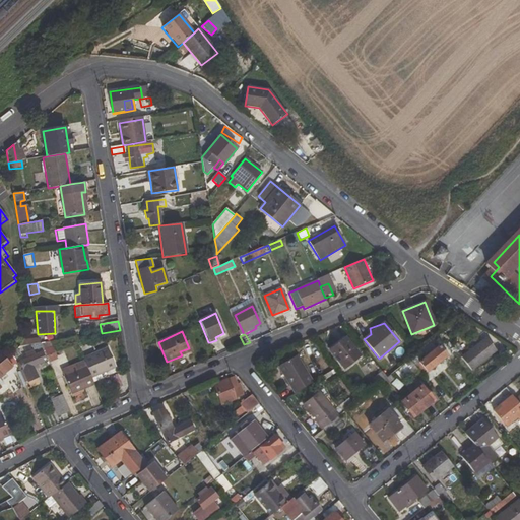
[(39,337),(23,339),(19,347),(30,345),(40,343),(39,337)]
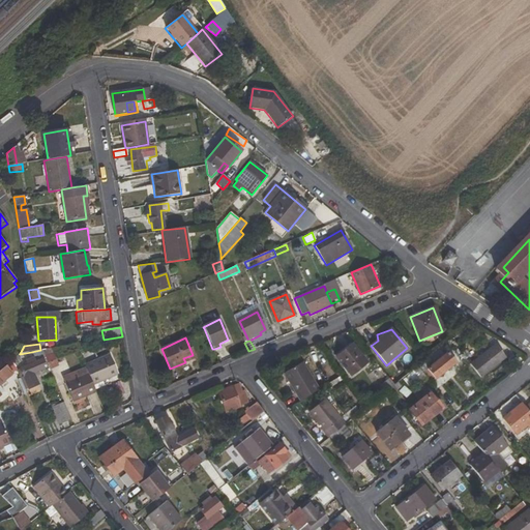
[(336,357),(351,375),(365,362),(352,345),(336,357)]
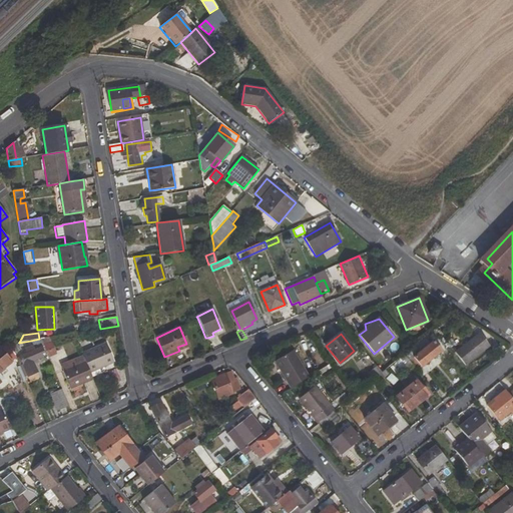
[(489,347),(479,334),(454,353),(465,366),(489,347)]
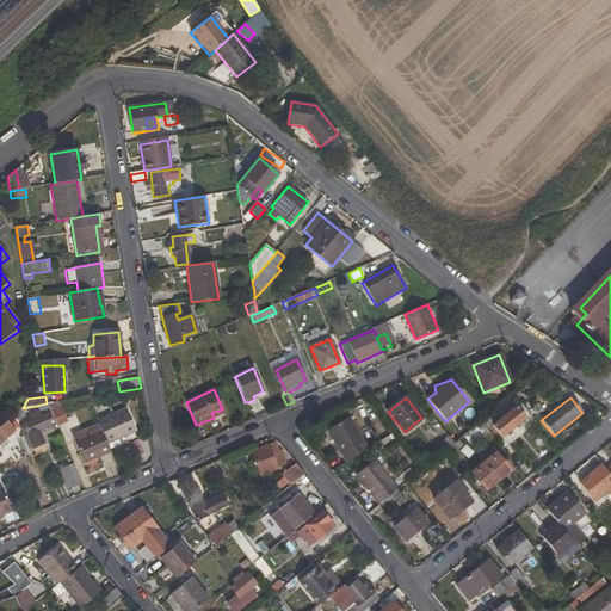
[(59,402),(48,403),(51,414),(57,426),(67,423),(59,402)]
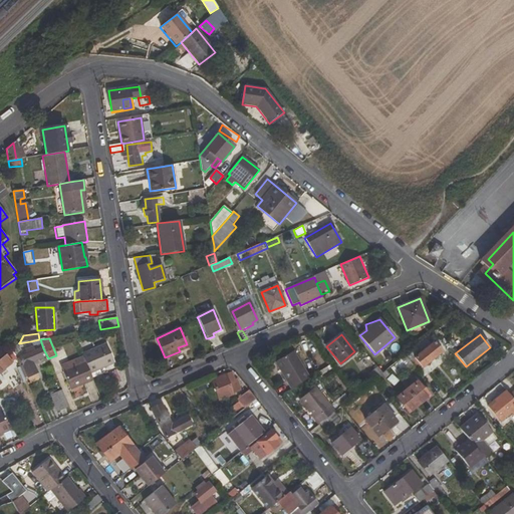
[(40,339),(39,339),(30,341),(32,346),(24,349),(25,354),(18,357),(26,377),(36,373),(31,361),(43,356),(41,348),(43,348),(40,339)]
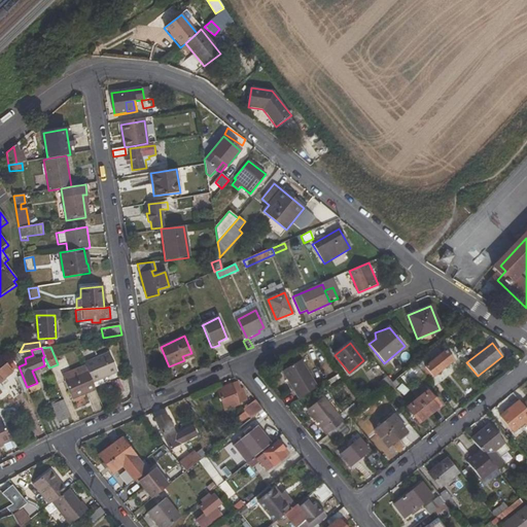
[(445,351),(434,358),(429,352),(424,356),(415,363),(424,375),(428,380),(453,360),(445,351)]
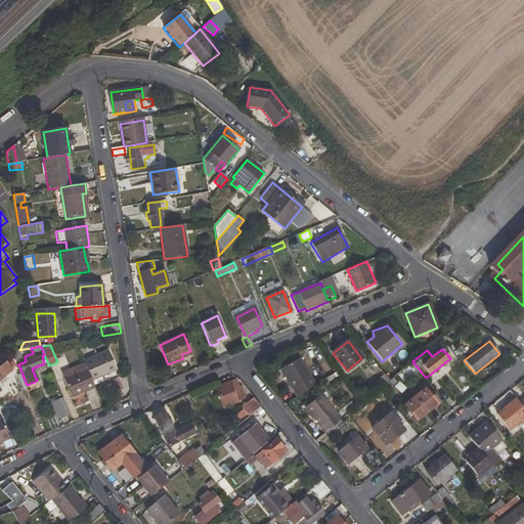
[(107,351),(83,361),(86,368),(91,381),(116,370),(107,351)]
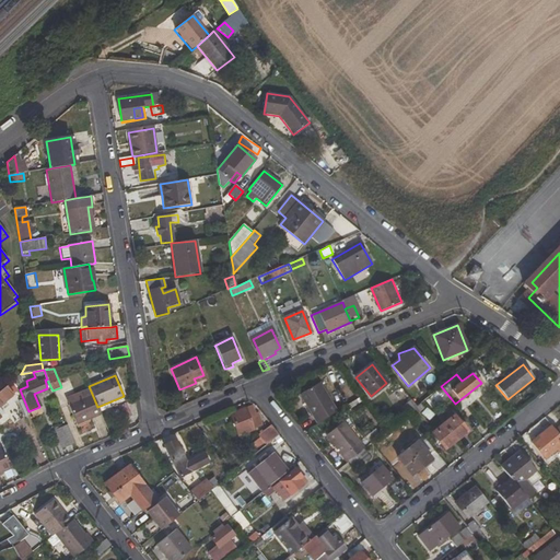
[(22,382),(18,376),(7,385),(14,394),(18,392),(15,387),(22,382)]
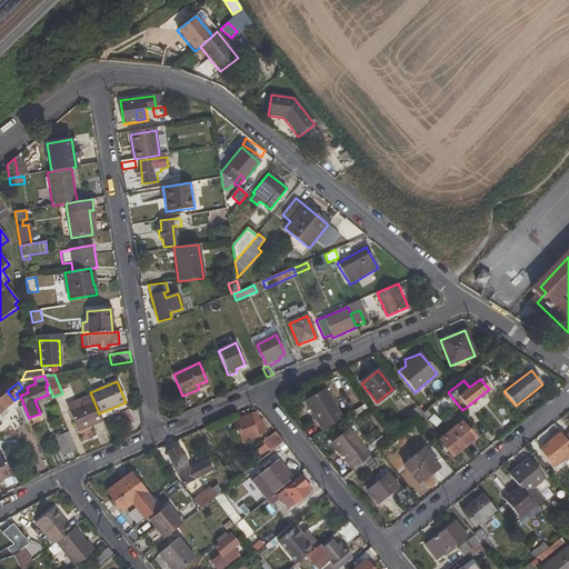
[(325,389),(303,401),(321,431),(342,419),(325,389)]
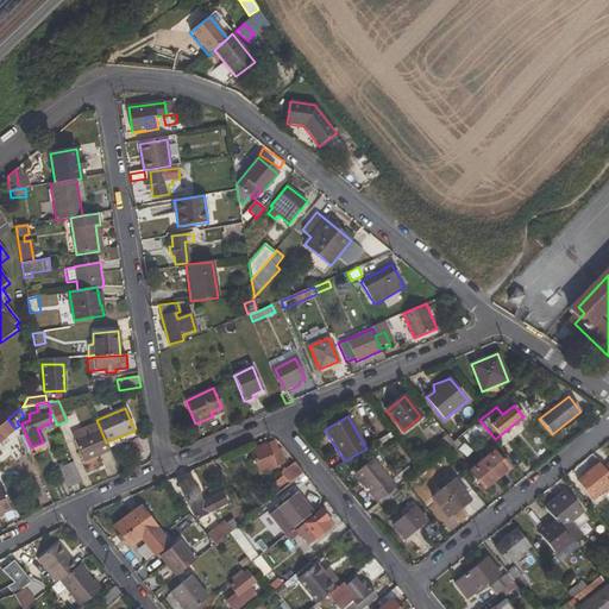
[(16,428),(7,419),(0,425),(0,453),(1,452),(8,460),(25,447),(16,428)]
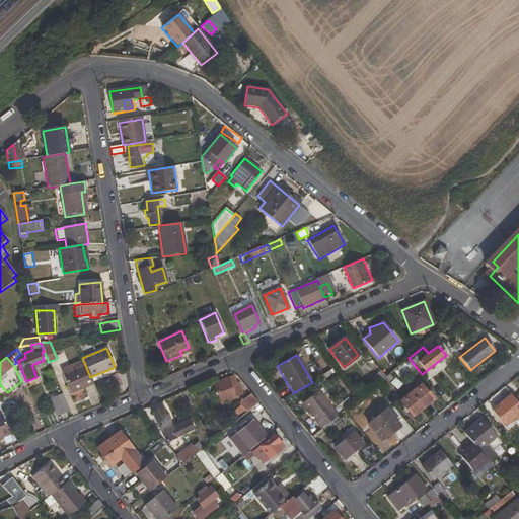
[(413,373),(418,369),(409,358),(403,362),(413,373)]
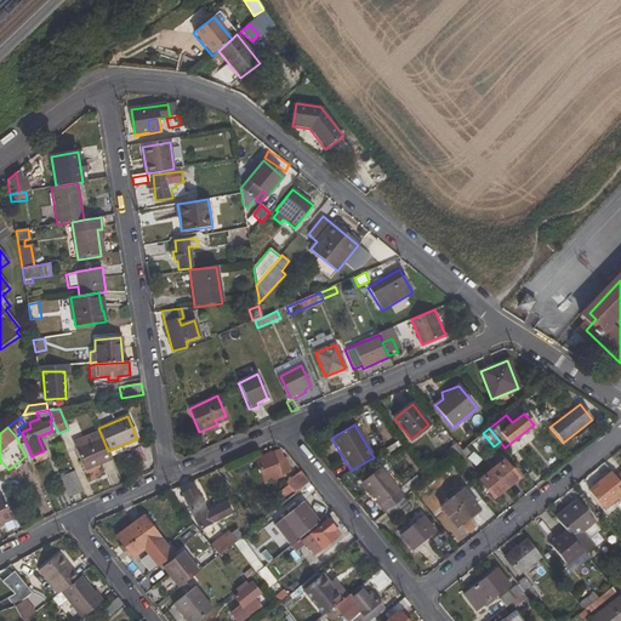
[(75,449),(85,471),(112,460),(108,451),(102,437),(75,449)]
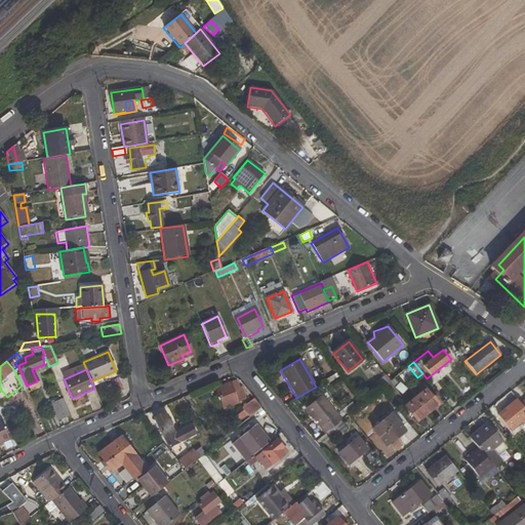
[(385,375),(374,382),(379,390),(382,387),(391,381),(385,375)]
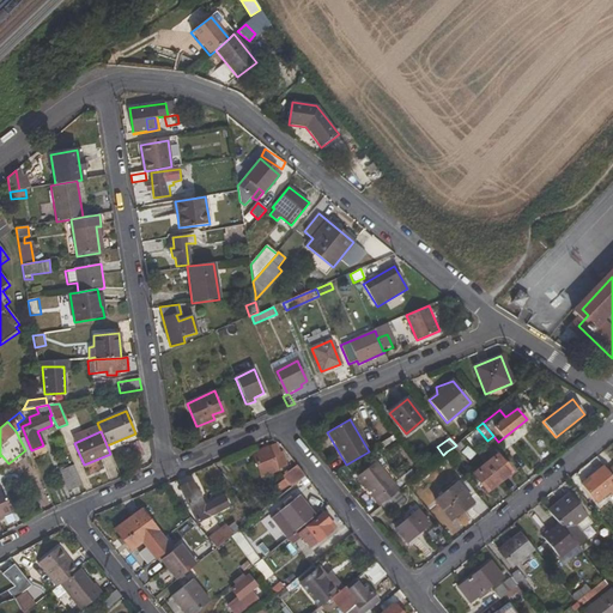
[(465,448),(460,442),(456,445),(447,451),(453,457),(465,448)]
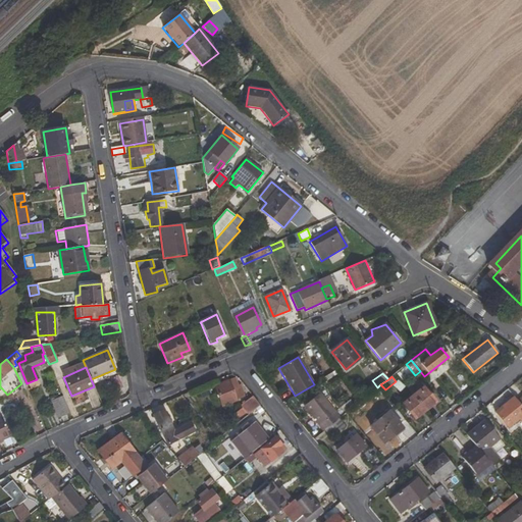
[(241,385),(238,385),(235,377),(214,386),(222,406),(245,397),(241,385)]
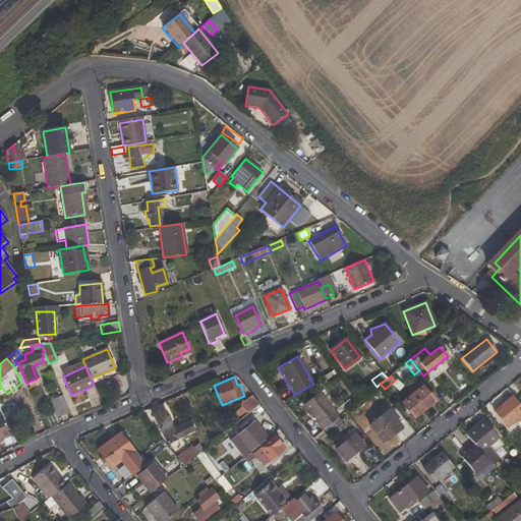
[(414,418),(435,402),(415,379),(405,387),(411,394),(401,402),(414,418)]
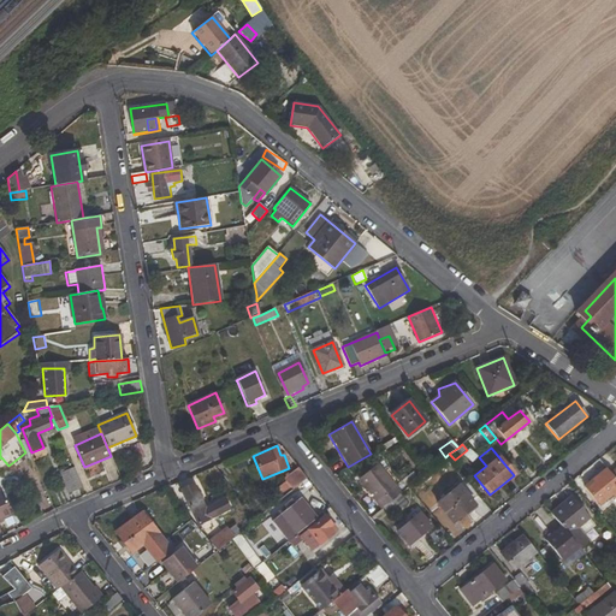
[(377,463),(357,480),(380,509),(383,508),(400,495),(401,492),(377,463)]
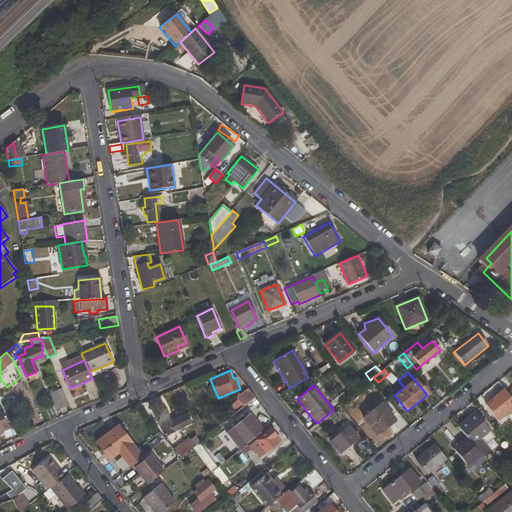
[(49,394),(56,410),(69,405),(61,389),(49,394)]
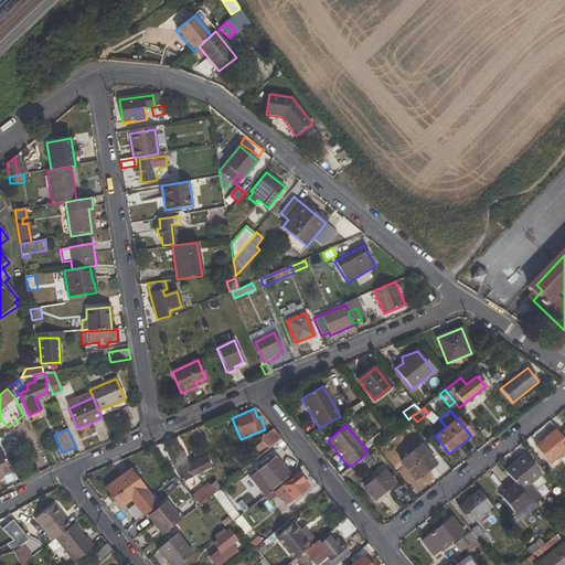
[(266,448),(268,449),(281,439),(273,429),(259,439),(262,441),(254,448),(259,454),(266,448)]
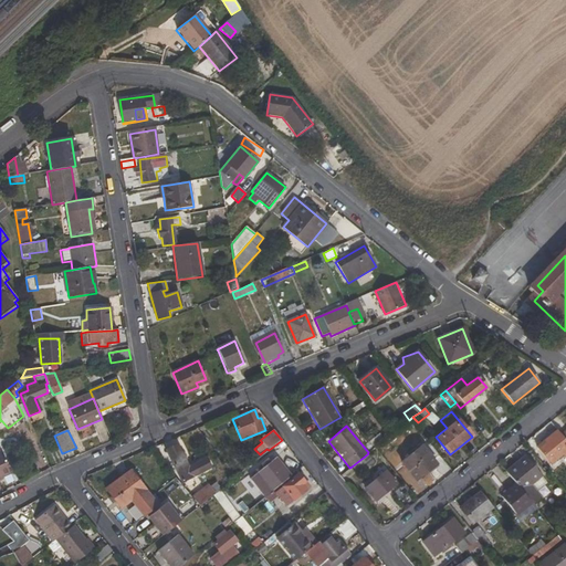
[(565,451),(565,441),(561,436),(559,433),(554,438),(552,435),(543,441),(546,444),(538,450),(551,464),(565,451)]
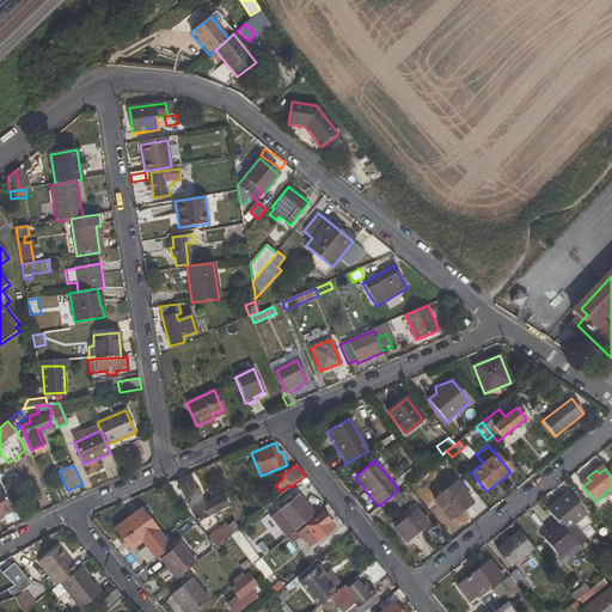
[(399,481),(403,487),(405,484),(409,481),(405,476),(399,481)]
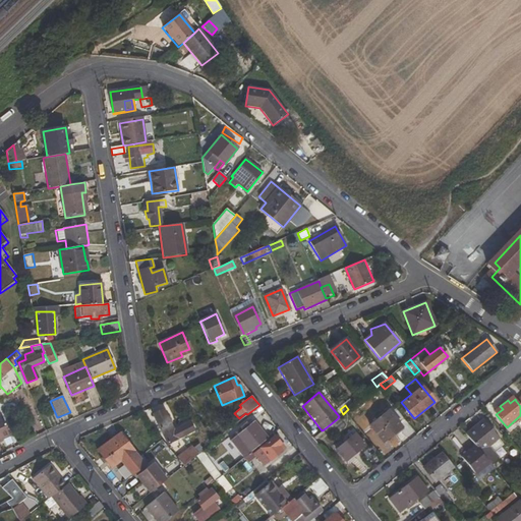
[(153,415),(167,444),(193,430),(189,423),(173,431),(163,410),(153,415)]
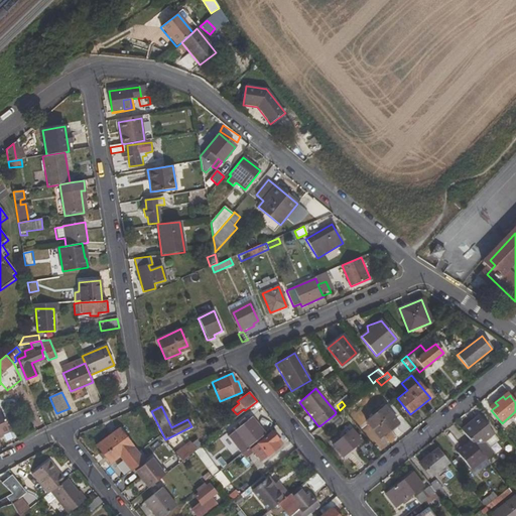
[(367,420),(380,437),(396,424),(383,408),(367,420)]
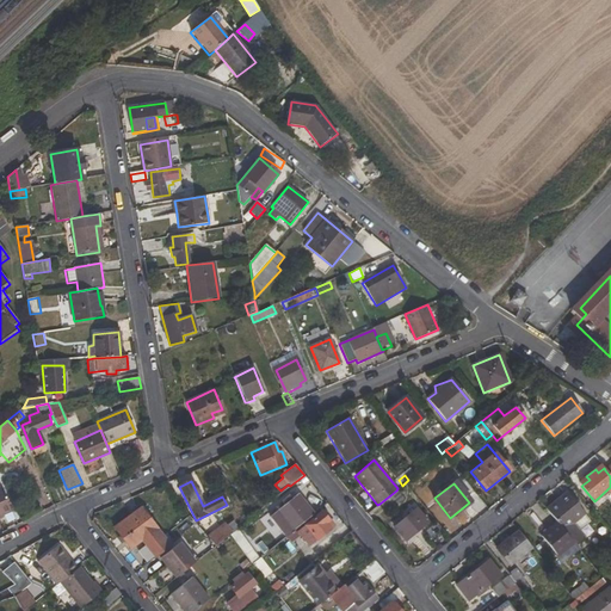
[(0,488),(0,516),(10,512),(0,489),(0,488)]
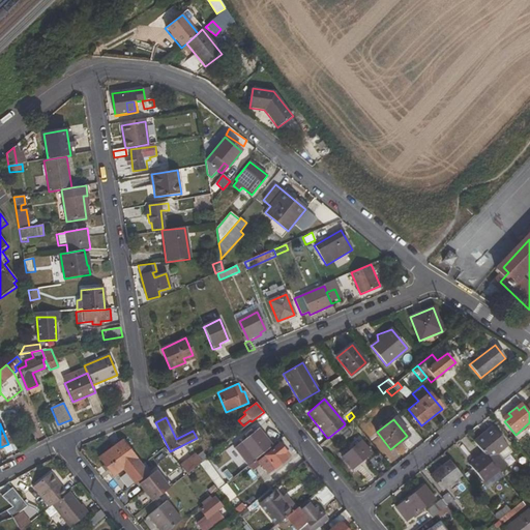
[(10,443),(1,423),(0,424),(8,444),(10,443)]
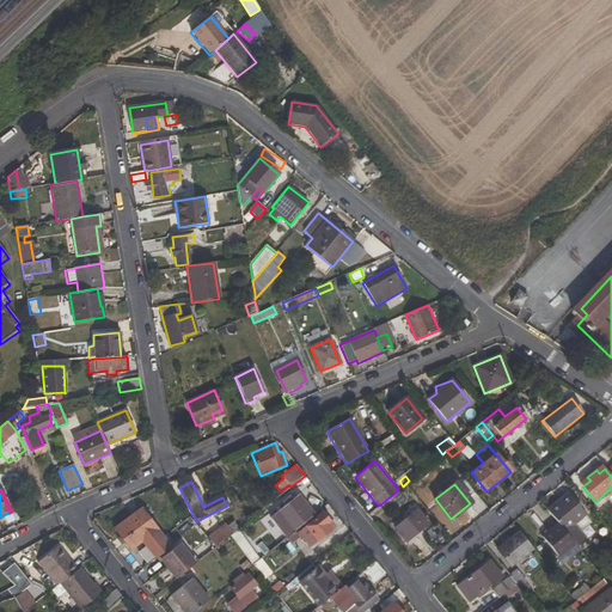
[(387,512),(403,500),(397,491),(380,505),(387,512)]
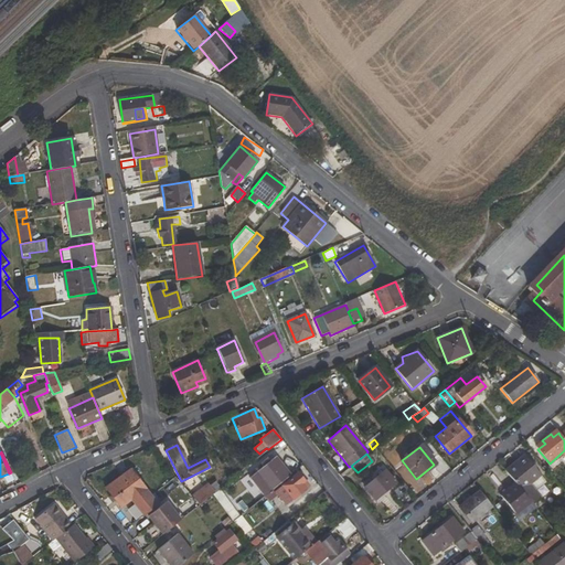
[(541,476),(524,455),(504,470),(515,483),(532,504),(541,498),(530,484),(541,476)]
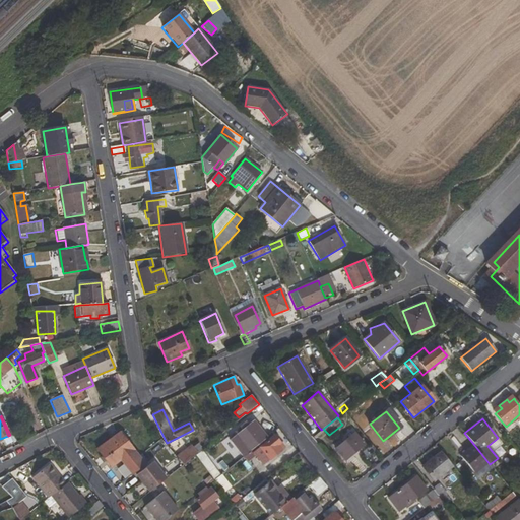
[(235,435),(249,452),(267,438),(254,420),(235,435)]
